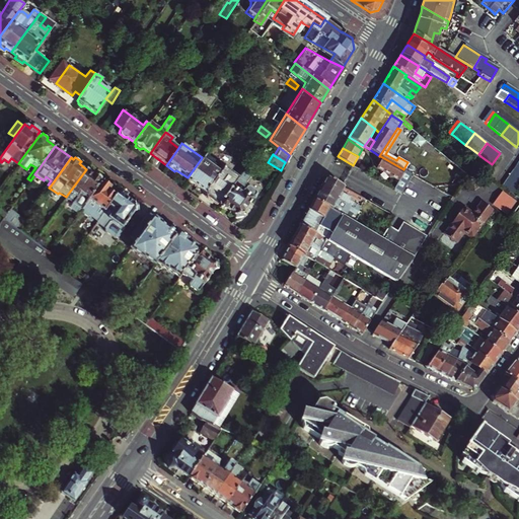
[(403,169),(382,157),(376,168),(399,182),(397,184),(404,188),(412,174),(403,169)]
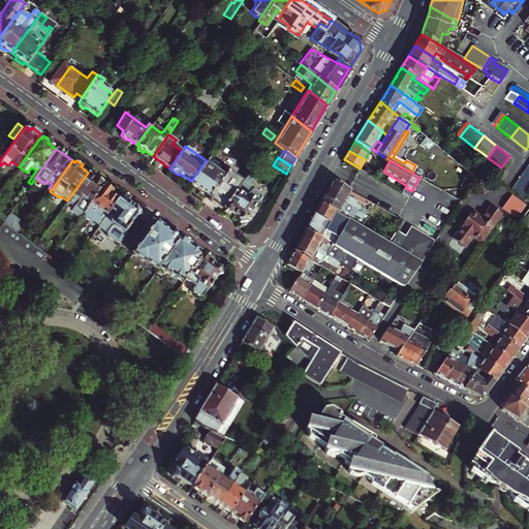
[(223,207),(242,181),(221,166),(218,172),(205,162),(191,181),(190,183),(209,197),(210,200),(220,208),(223,207)]
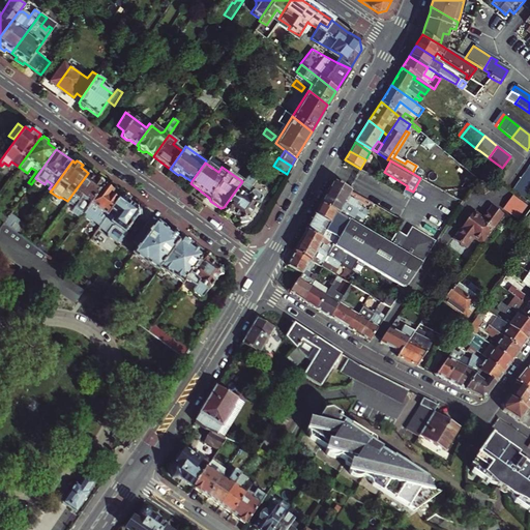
[(524,199),(529,190),(529,168),(512,192),(524,199)]
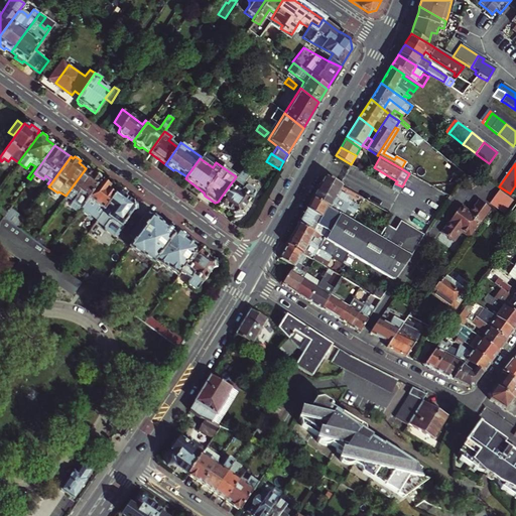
[(236,176),(218,202),(218,205),(222,208),(225,207),(234,213),(234,217),(239,216),(239,213),(253,191),(252,189),(246,185),(243,184),(243,181),(248,174),(246,172),(249,168),(244,164),(236,176)]
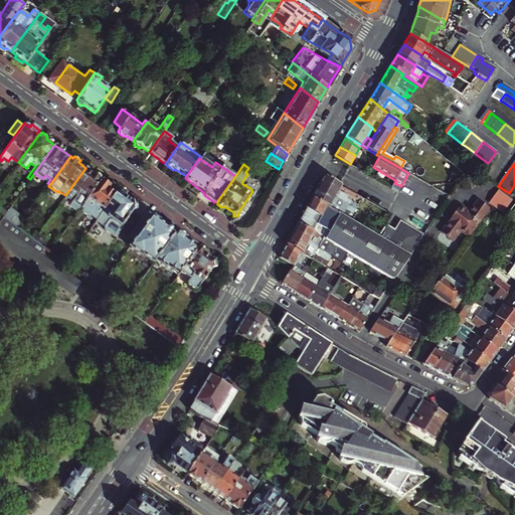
[(94,174),(86,168),(65,195),(81,206),(84,202),(102,179),(99,177),(101,175),(96,171),(94,174)]
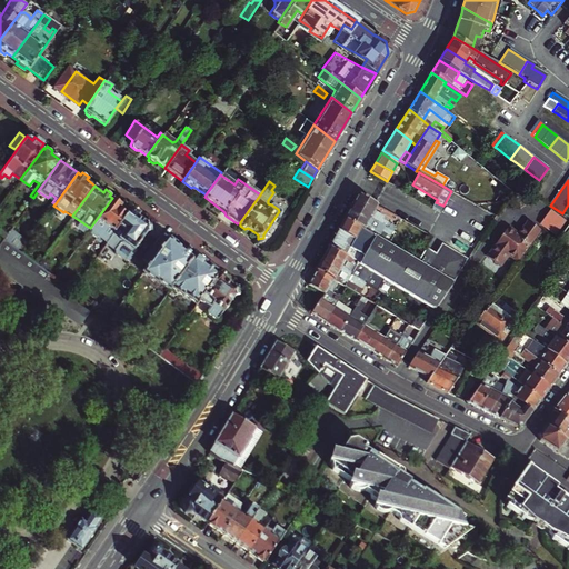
[(375,211),(377,207),(378,206),(358,195),(351,207),(371,218),(381,225),(388,228),(390,225),(383,220),(385,217),(375,211)]
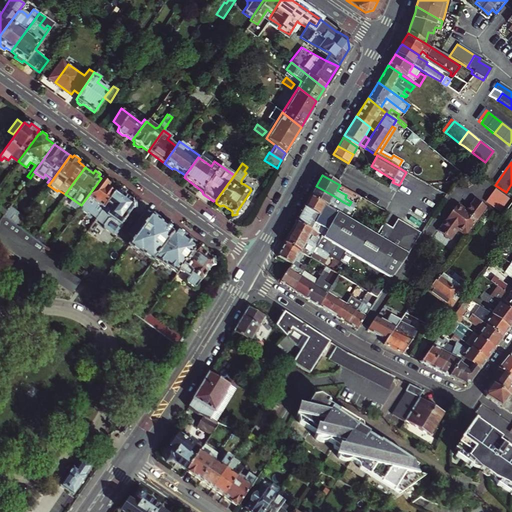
[(96,213),(98,214),(116,189),(101,178),(84,201),(98,210),(96,213)]
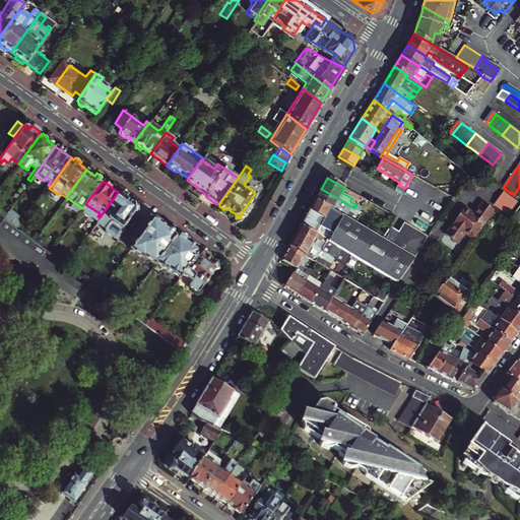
[(339,199),(321,189),(315,200),(333,210),(339,199)]
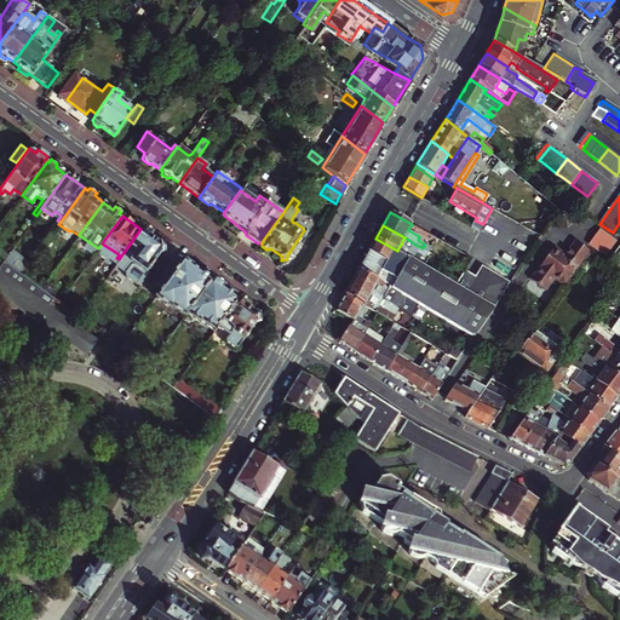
[(141,229),(119,259),(126,264),(130,259),(132,262),(125,271),(125,276),(137,285),(141,283),(149,273),(147,271),(160,252),(160,242),(149,235),(149,231),(145,229),(141,229)]
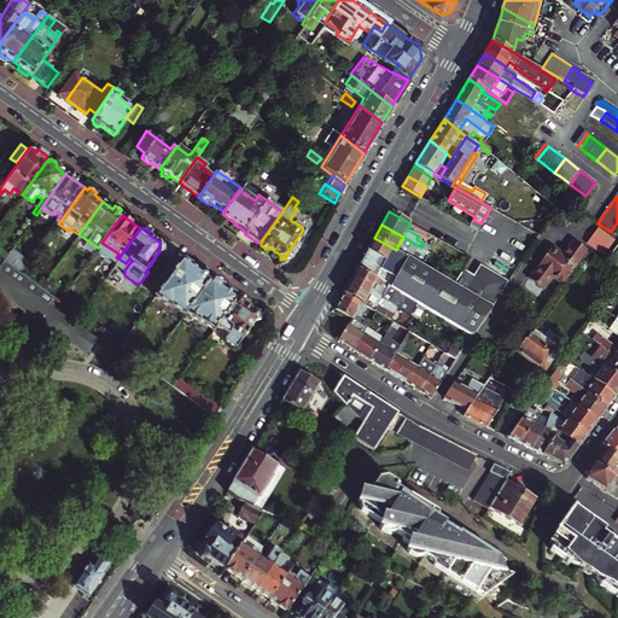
[(599,229),(588,244),(602,254),(613,239),(599,229)]
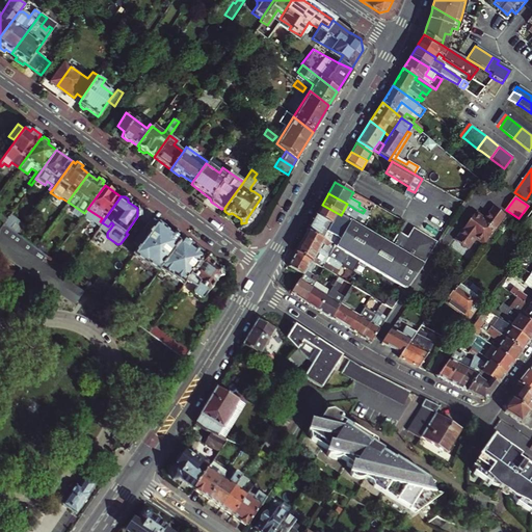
[(356,210),(347,204),(341,215),(350,220),(354,213),(356,210)]
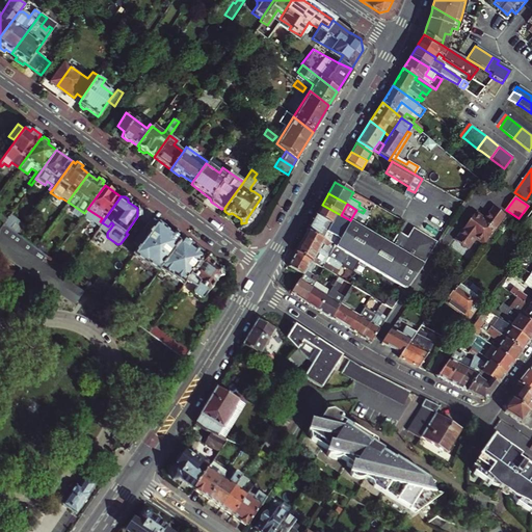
[(348,255),(364,264),(407,289),(437,242),(413,229),(407,237),(398,232),(394,240),(391,244),(386,241),(350,220),(341,215),(322,205),(308,231),(348,255)]
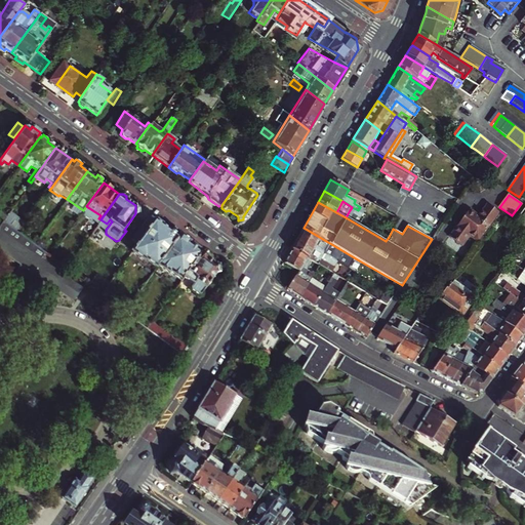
[(469,236),(478,243),(499,212),(486,203),(478,215),(473,212),(471,214),(467,211),(448,237),(461,246),(469,236)]
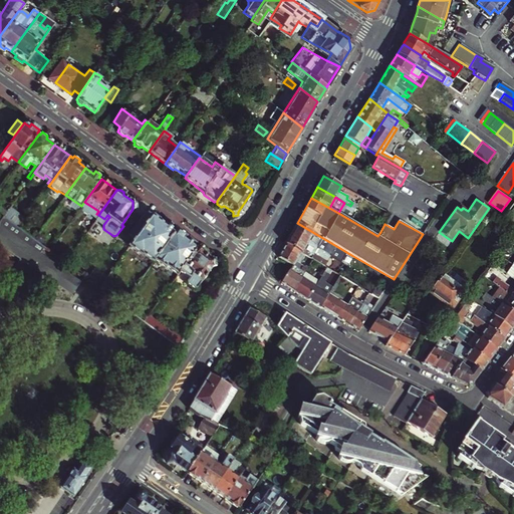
[(350,206),(344,203),(342,206),(352,212),(354,209),(350,206)]
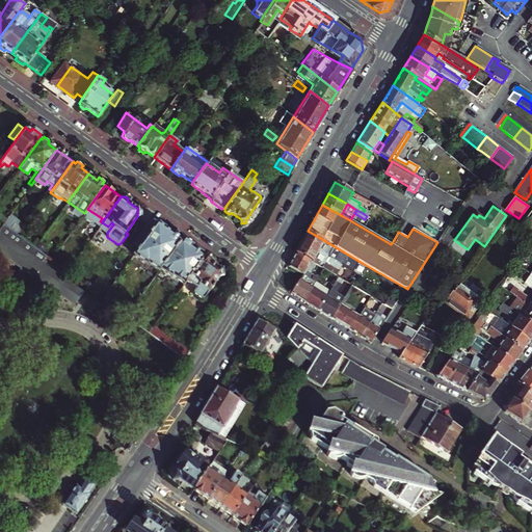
[(26,225),(10,213),(3,223),(19,236),(26,225)]
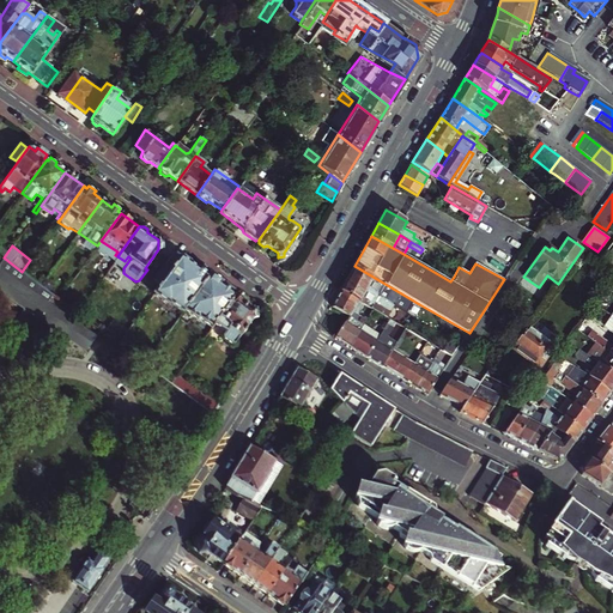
[(153,277),(162,281),(180,256),(173,250),(153,277)]
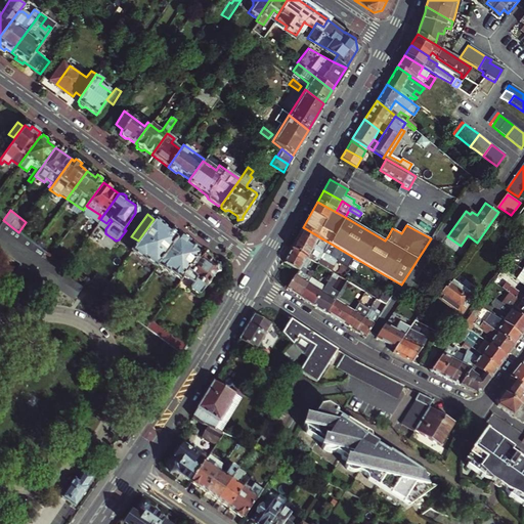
[(156,266),(157,264),(177,235),(162,224),(162,220),(160,219),(154,219),(138,241),(131,250),(156,266)]
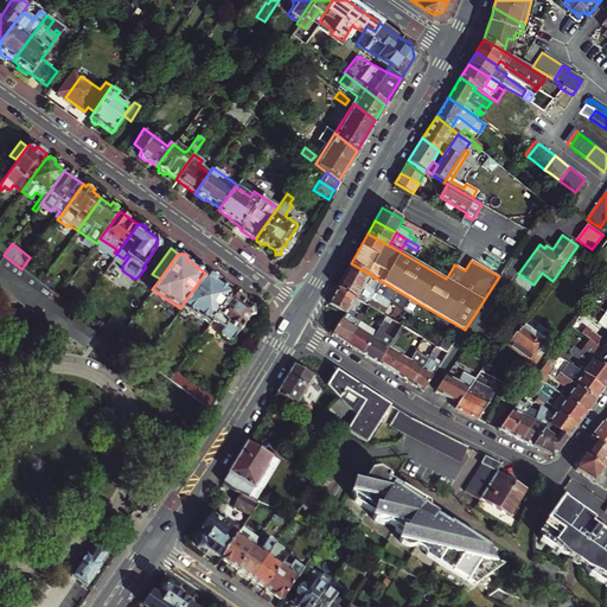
[(397,291),(351,263),(344,275),(372,293),(390,302),(397,291)]
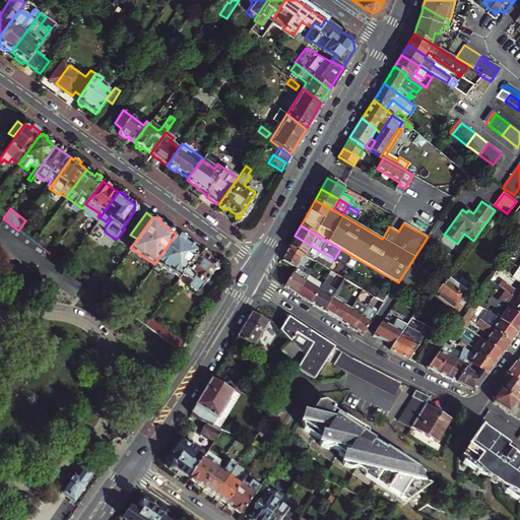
[(179,277),(181,273),(198,250),(185,241),(187,239),(179,233),(178,235),(176,234),(155,262),(166,269),(166,272),(168,273),(171,271),(179,277)]
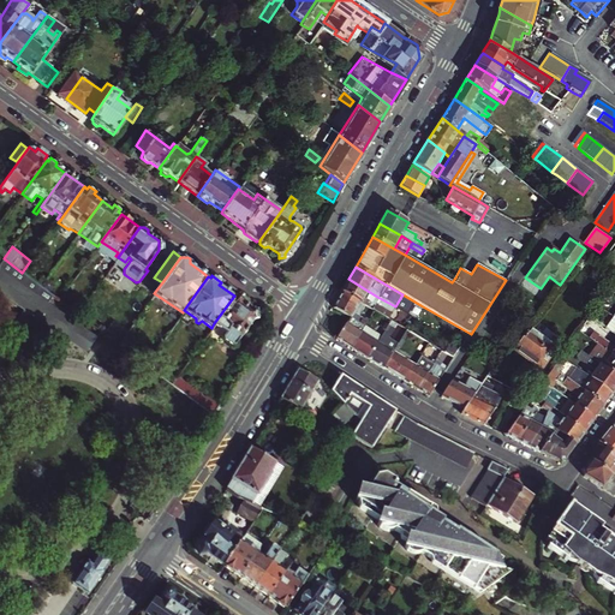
[(342,292),(359,302),(364,305),(375,311),(388,318),(392,312),(374,302),(377,297),(348,279),(342,292)]
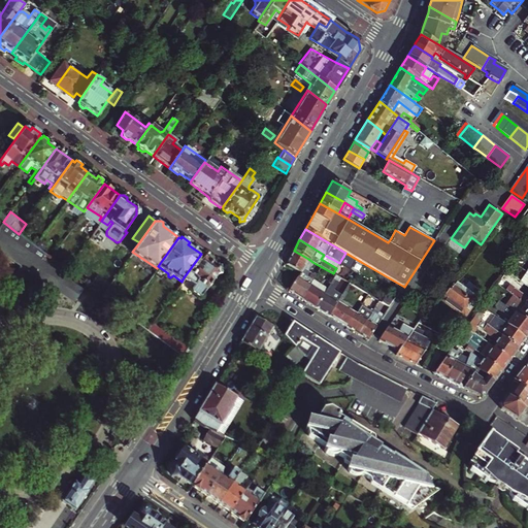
[(292,267),(301,272),(308,259),(294,251),(286,264),(292,267)]
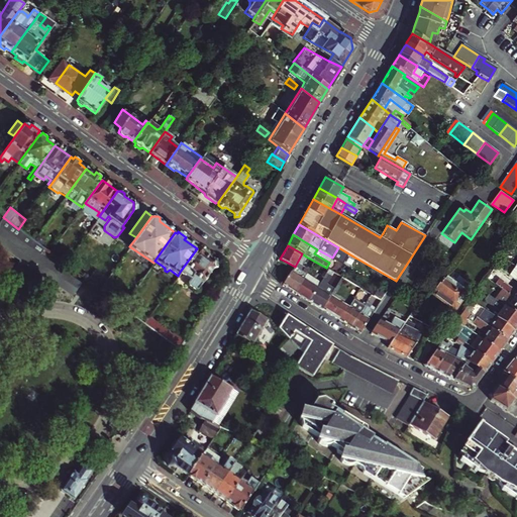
[(201,248),(197,248),(180,272),(189,279),(186,283),(197,291),(213,268),(216,267),(215,260),(212,260),(204,253),(204,250),(201,248)]
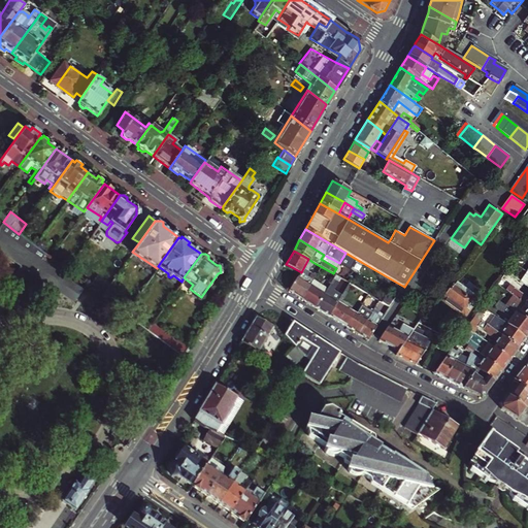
[(339,263),(324,255),(321,259),(336,268),(339,263)]
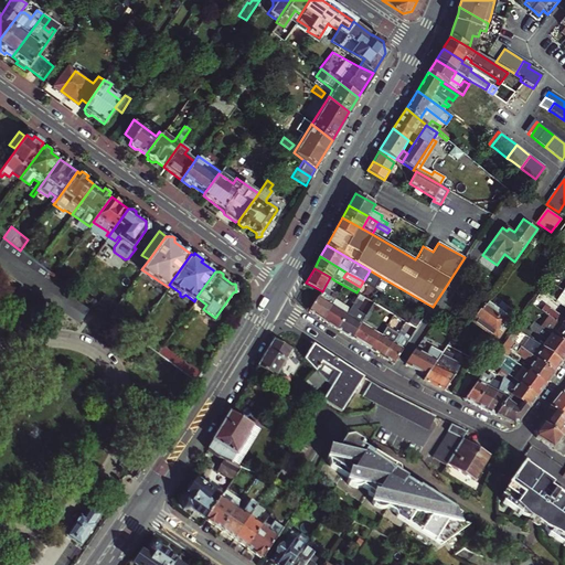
[(329,289),(334,280),(330,277),(322,291),(329,296),(332,291),(329,289)]
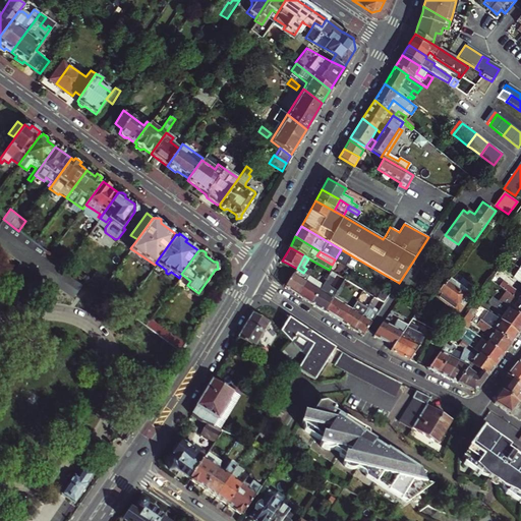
[(317,264),(314,267),(327,274),(329,275),(331,272),(329,270),(317,264)]
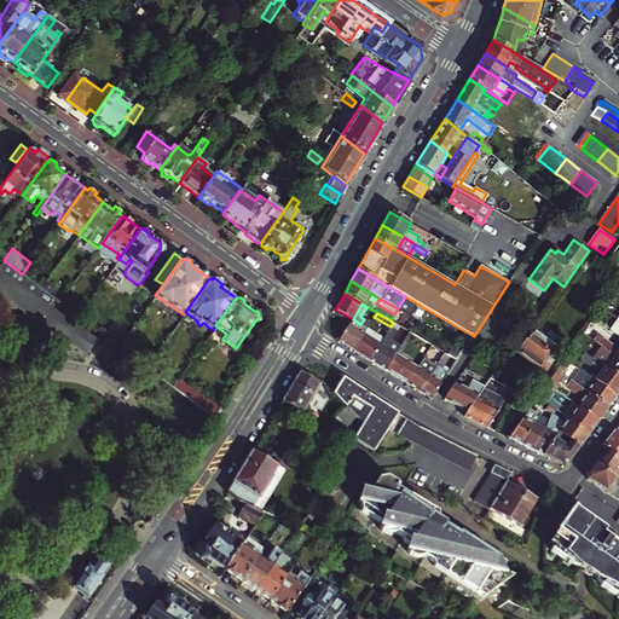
[(21,317),(19,316),(15,323),(19,327),(25,331),(32,324),(29,323),(27,327),(18,320),(21,317)]
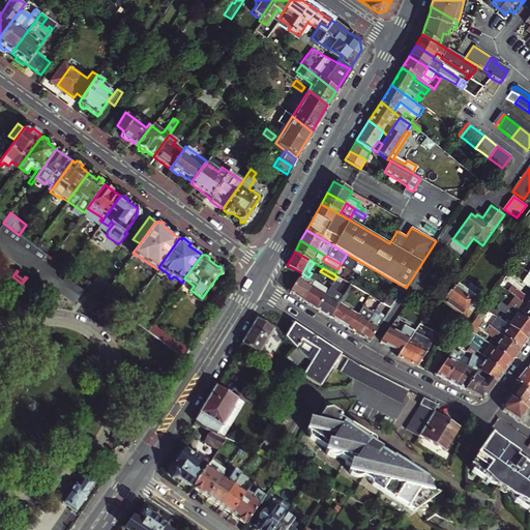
[(96,275),(88,286),(101,296),(110,285),(96,275)]
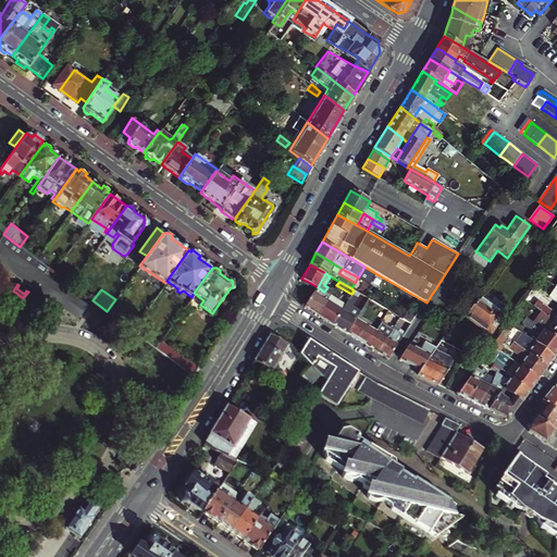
[(306,307),(319,314),(327,299),(314,292),(306,307)]
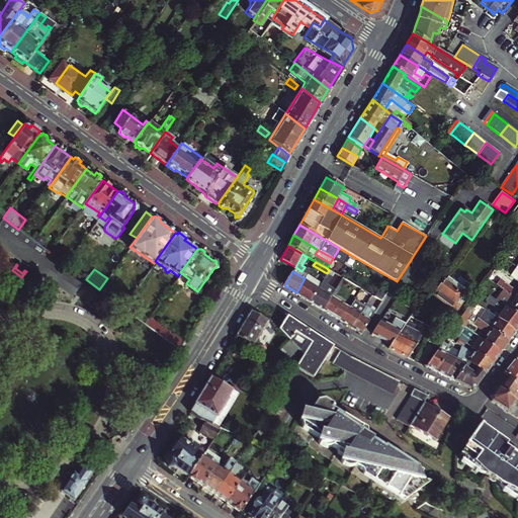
[(468,293),(445,277),(439,286),(433,294),(456,312),(468,293)]
